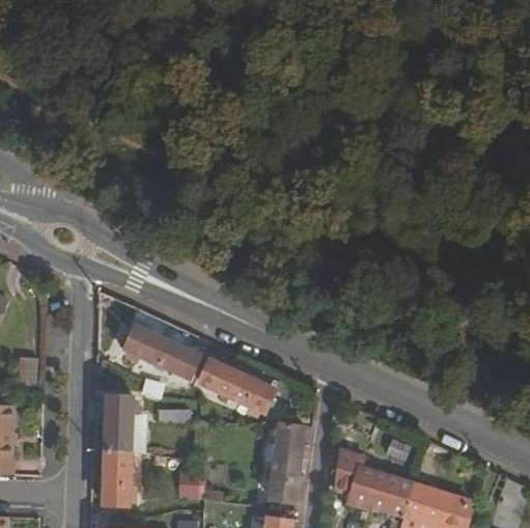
[(0,324),(11,299),(0,292),(0,324)]
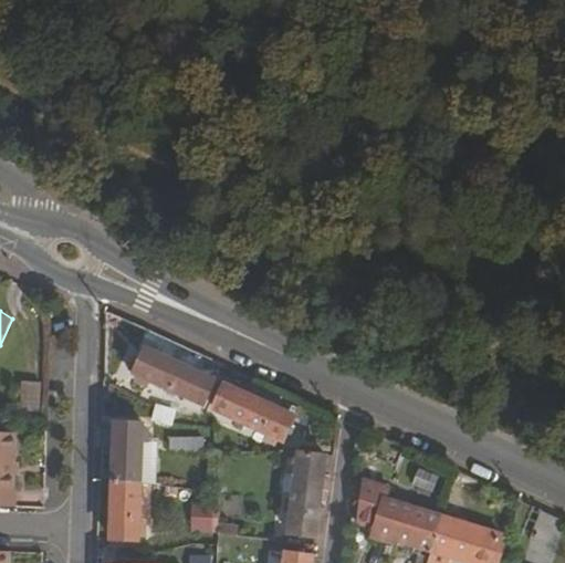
[(216,376),(148,345),(136,369),(140,371),(137,377),(148,382),(152,376),(205,402),(216,376)]
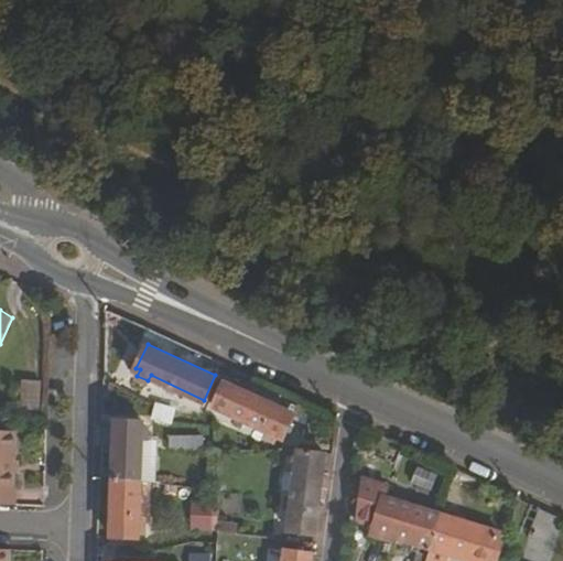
[(24,378),(22,414),(40,414),(42,379),(24,378)]
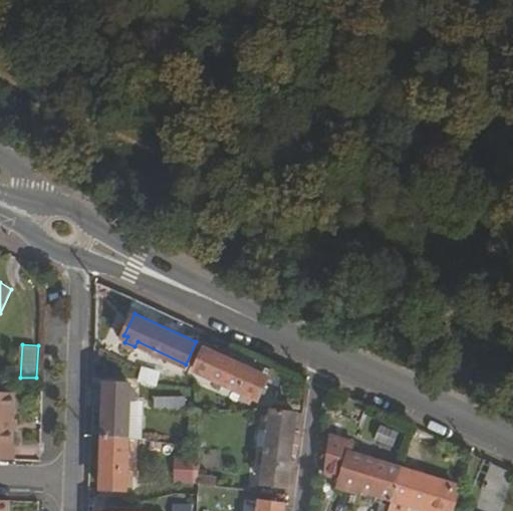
[(195,368),(198,369),(243,392),(241,397),(248,401),(252,395),(257,397),(267,374),(206,345),(195,368)]
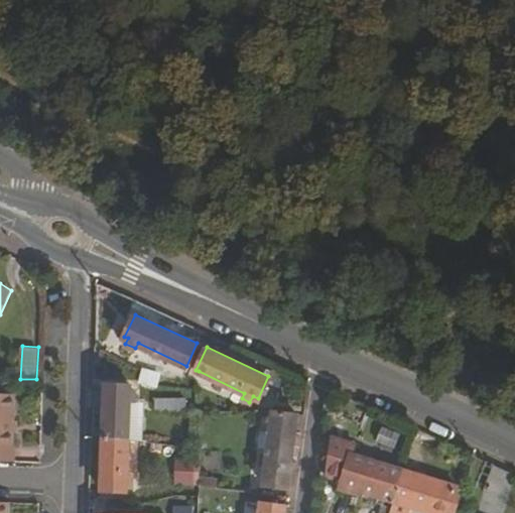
[(159,372),(142,368),(139,380),(155,385),(159,372)]
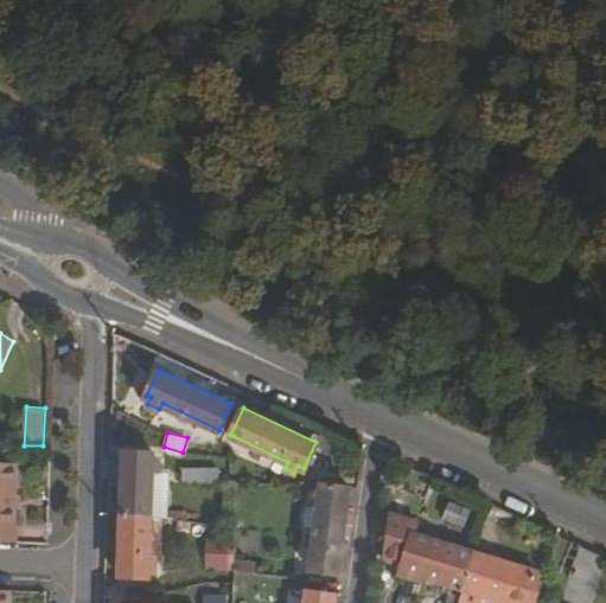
[(121,513),(151,514),(153,469),(159,469),(160,457),(153,457),(154,451),(123,450),(121,513)]
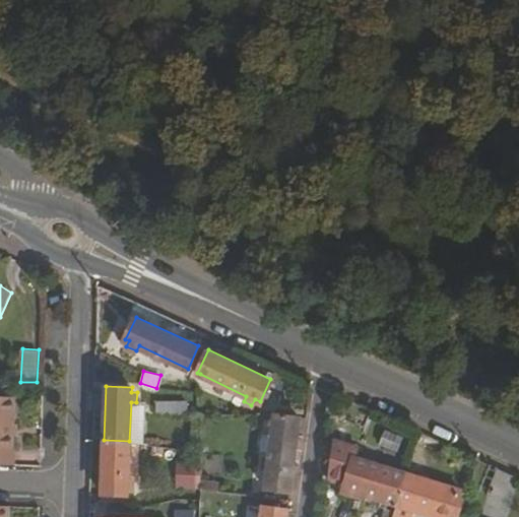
[(0,463),(15,464),(16,449),(13,447),(16,394),(0,393),(0,463)]
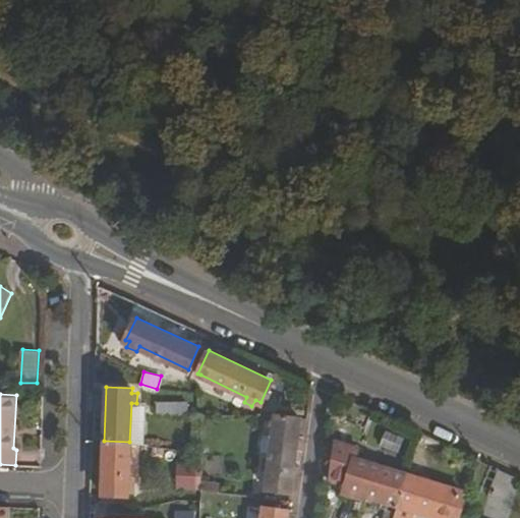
[(187,401),(139,401),(139,414),(187,414),(187,401)]
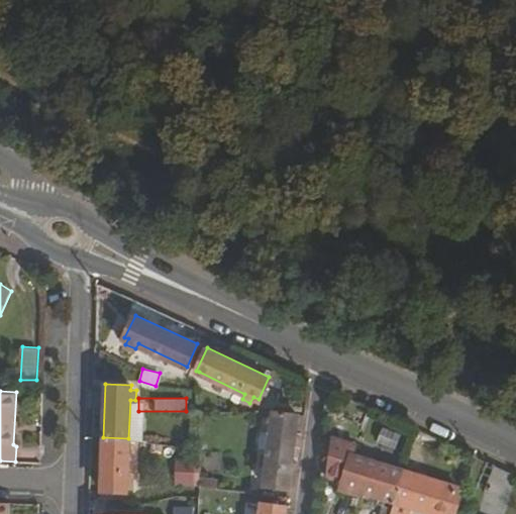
[(298,413),(274,409),(272,428),(267,427),(265,438),(270,439),(268,455),(262,454),(261,465),(267,466),(265,486),(288,488),(298,413)]
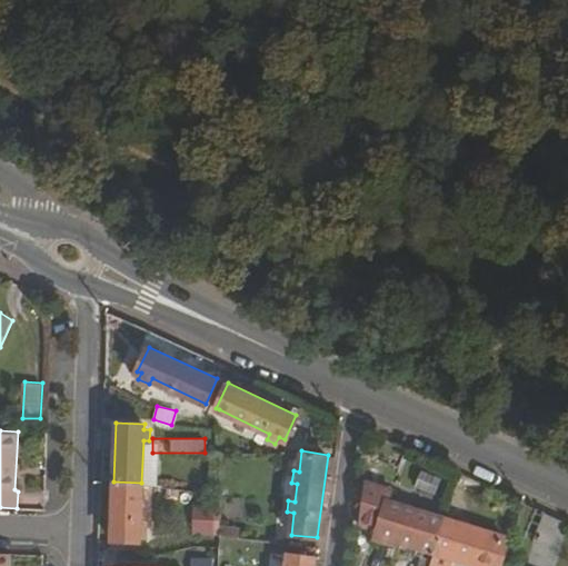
[(140,525),(141,483),(113,482),(111,539),(138,542),(139,535),(145,535),(146,525),(140,525)]
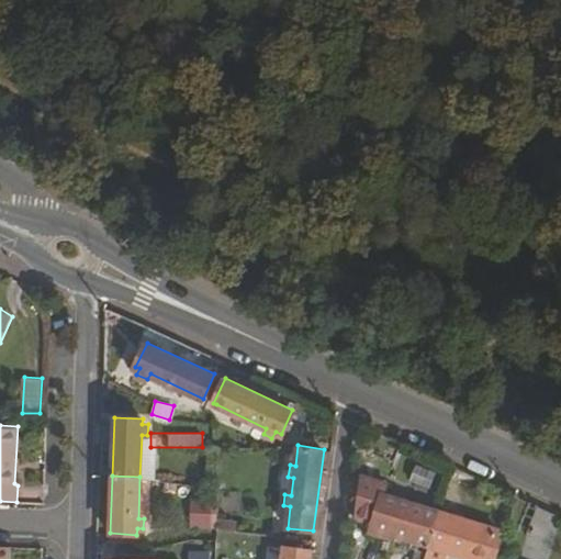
[(428,547),(440,511),(392,495),(394,484),(367,477),(355,517),(373,522),(370,532),(390,538),(391,535),(428,547)]
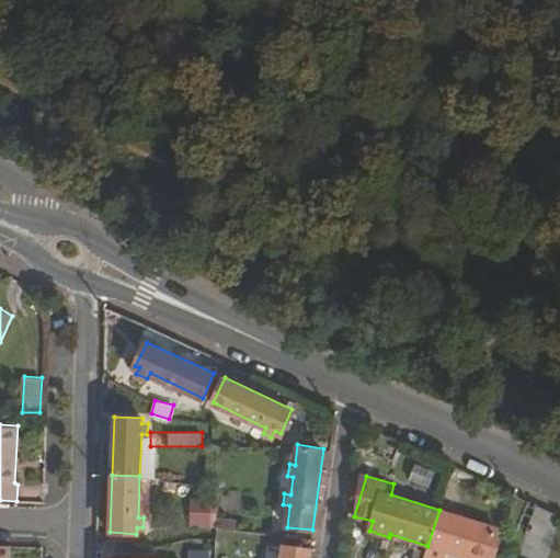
[(208,498),(193,497),(192,523),(208,524),(208,498)]
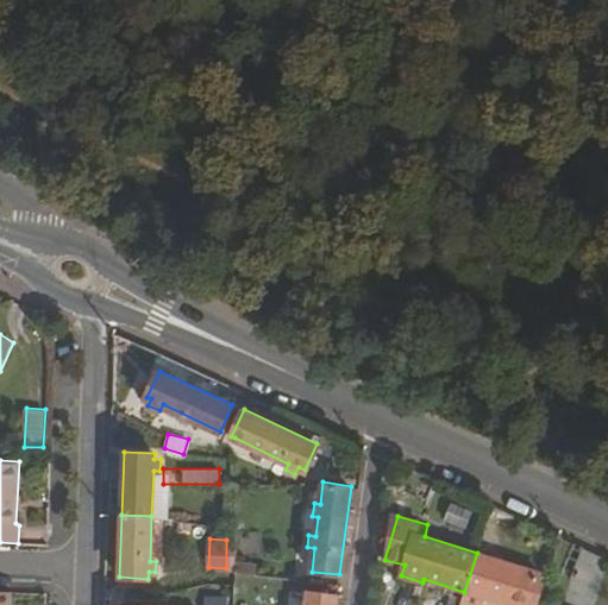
[(530,604),(540,573),(477,553),(464,592),(505,604),(530,604)]
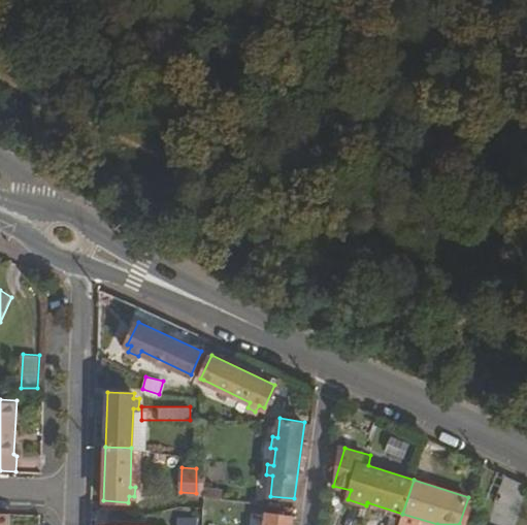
[(8,524),(9,513),(0,512),(0,524),(8,524)]
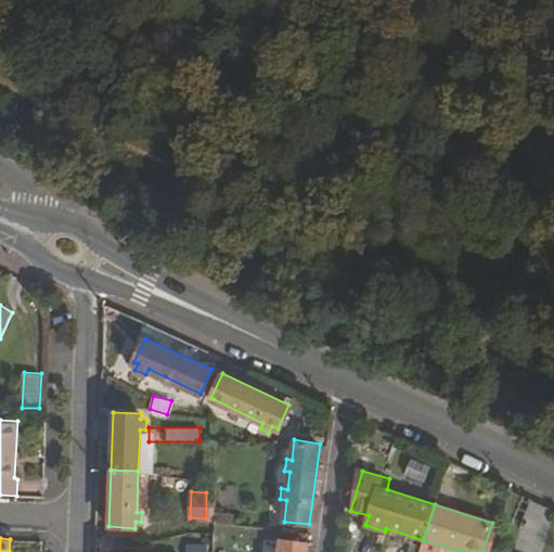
[(305,551),(306,542),(281,539),(279,551),(305,551)]
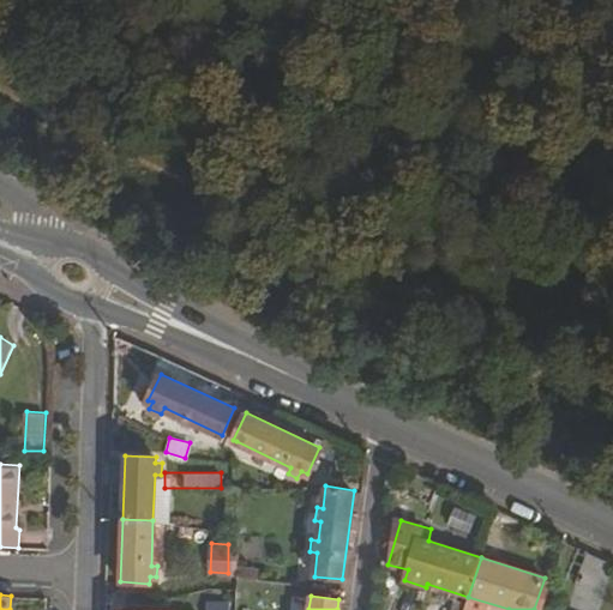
[(226,609),(227,601),(209,599),(208,609),(226,609)]
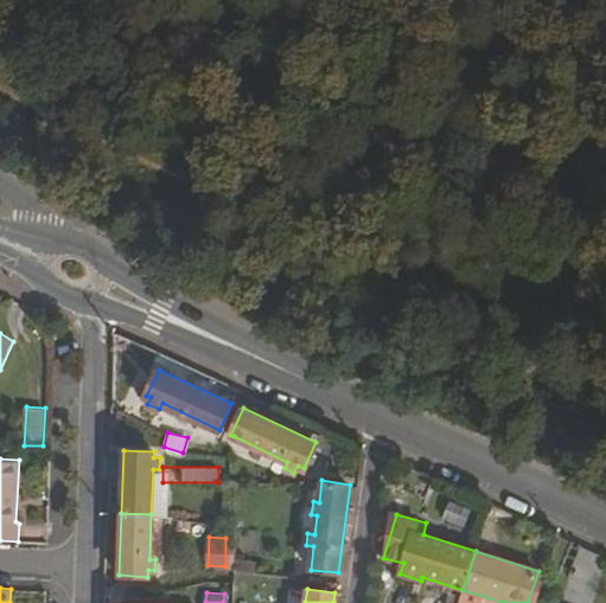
All buildings are outlined.
